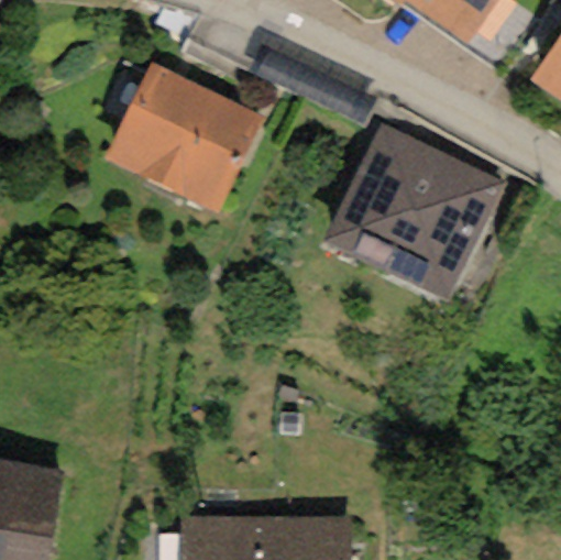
[(391,0),(399,7),(405,0),(409,0),(464,41),(495,0),(391,0)]
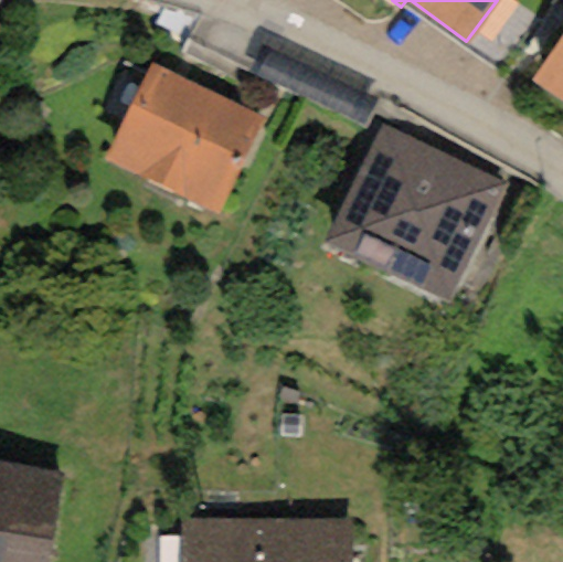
[(562,42),(542,72),(562,86),(562,42)]
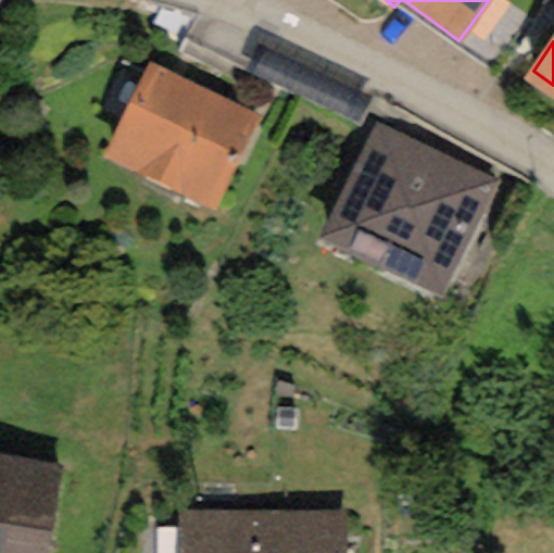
[(260,112),(149,60),(103,155),(215,208),(260,112)]
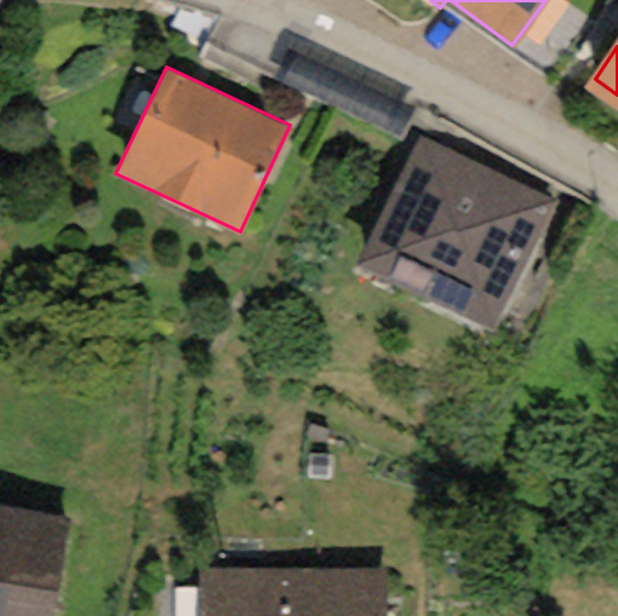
[(556,201),(419,134),(355,266),(493,333),(556,201)]
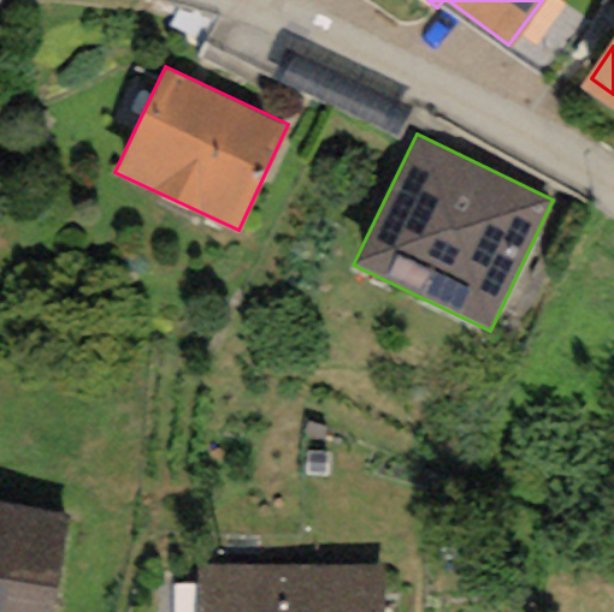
[(0,611),(52,611),(70,512),(0,500),(0,611)]
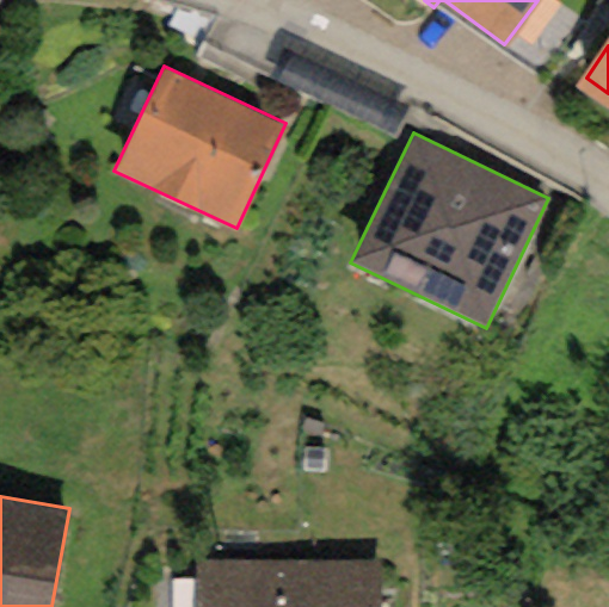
[(198,561),(198,606),(382,606),(382,559),(198,561)]
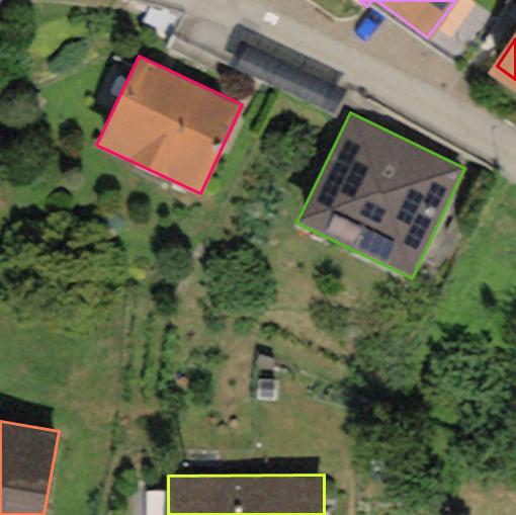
All buildings are outlined.
